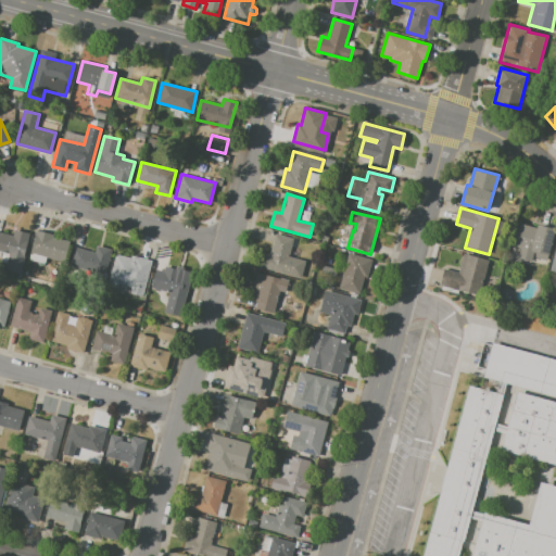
[(520,223),(536,227),(536,225),(555,229),(546,265),(534,262),(533,265),(510,260),(520,223)]
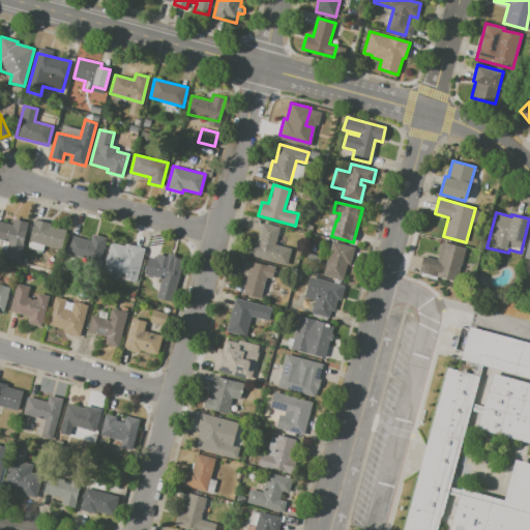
[(0,221),(12,224),(13,218),(28,222),(23,243),(24,243),(20,261),(5,257),(8,242),(0,239),(0,221)]
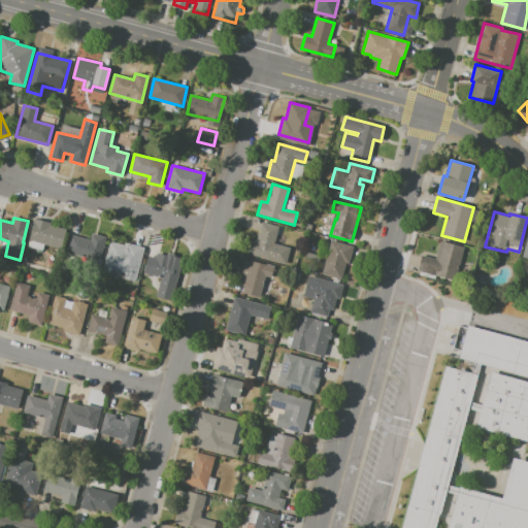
[(34,218),(51,223),(51,226),(65,229),(61,249),(29,240),(34,218)]
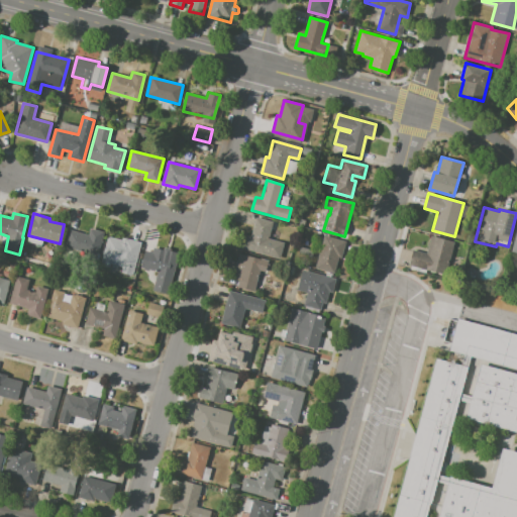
[(243,234),(250,236),(255,217),(273,221),(268,238),(284,242),(280,259),(239,248),(243,234)]
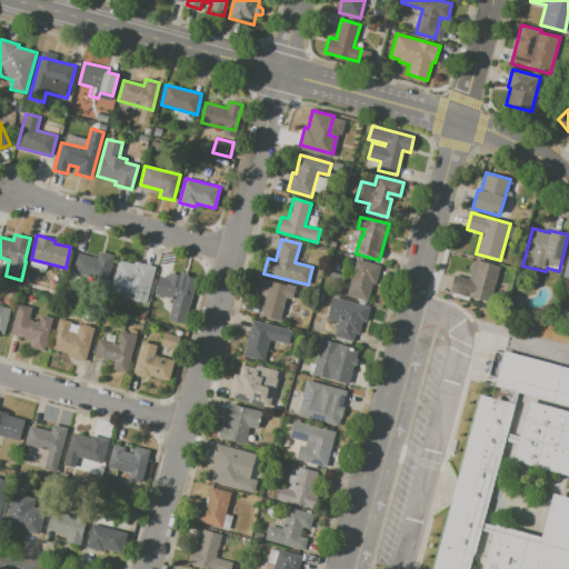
[(77,252),(98,258),(99,251),(113,255),(107,281),(71,272),(77,252)]
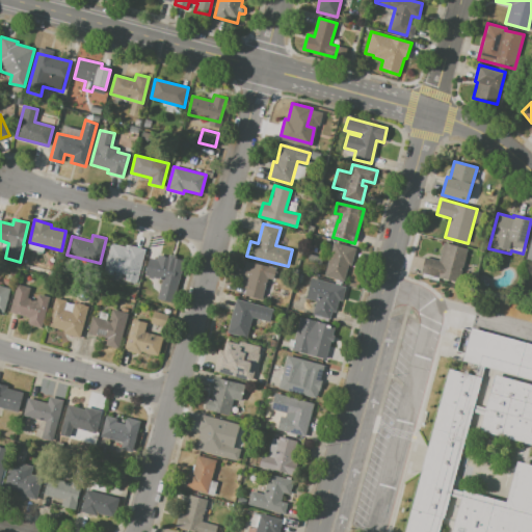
[(334,242),(355,248),(351,265),(348,264),(344,282),(324,276),(334,242)]
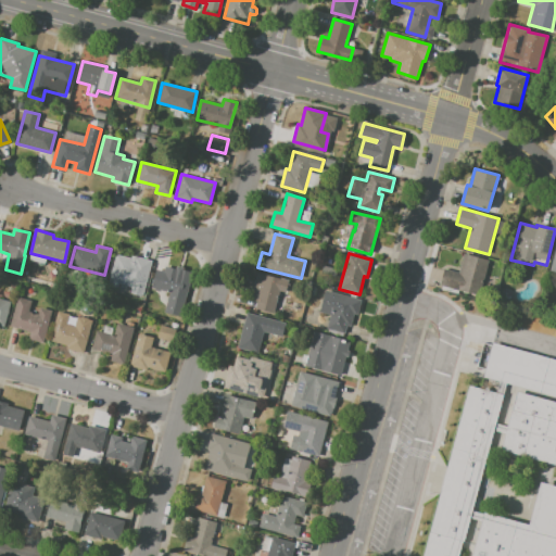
[(463,253),(489,260),(479,295),(439,286),(444,268),(458,272),(463,253)]
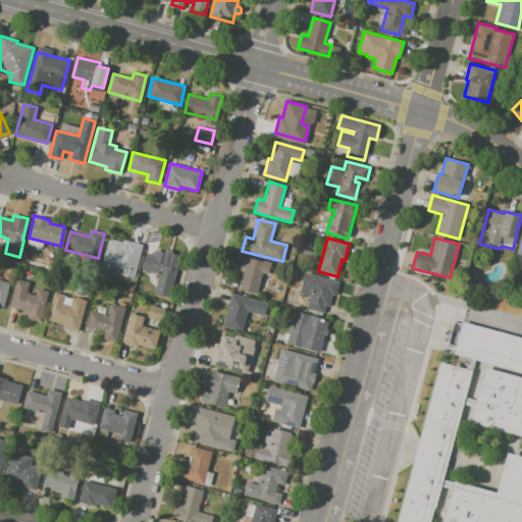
[(109,239),(123,243),(123,240),(142,245),(133,278),(122,275),(123,269),(110,265),(110,268),(101,266),(109,239)]
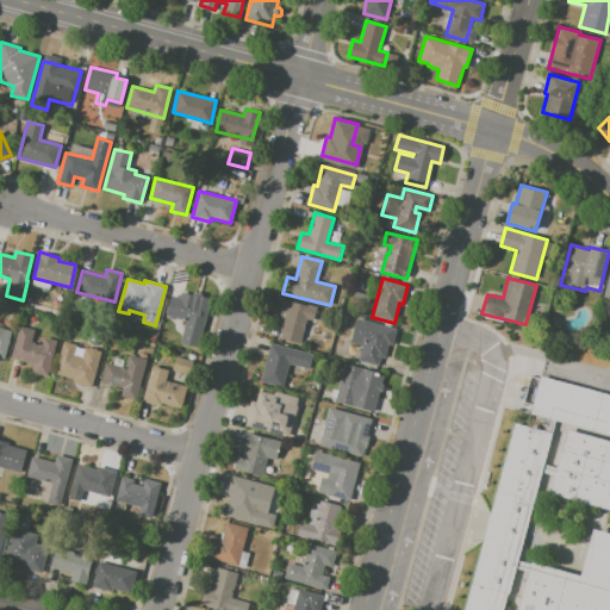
[(172,296),(179,297),(180,292),(193,296),(194,292),(201,293),(201,296),(213,299),(199,347),(180,341),(185,321),(166,316),(172,296)]
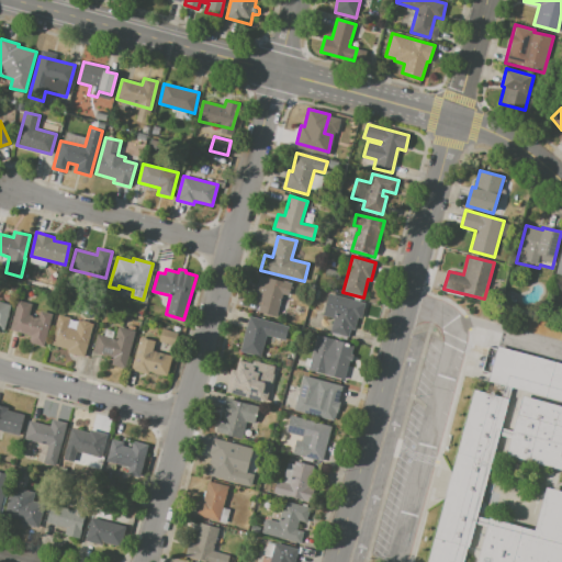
[(260,276),(291,283),(288,294),(282,293),(276,316),(258,312),(260,304),(253,303),(260,276)]
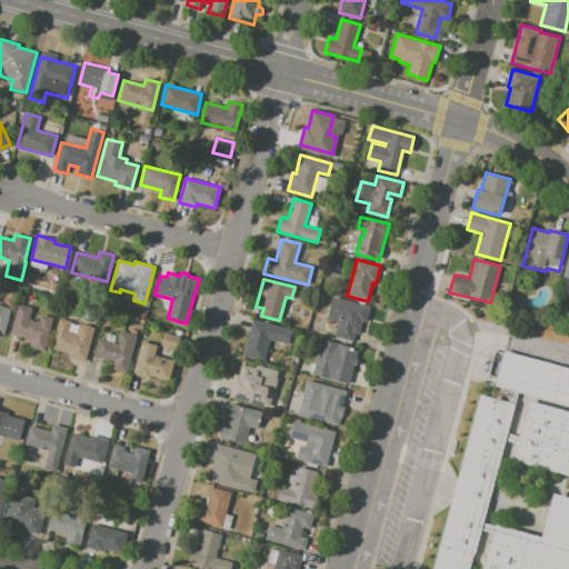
[(333,297),(370,307),(366,322),(362,321),(359,333),(355,332),(352,340),(333,336),(338,322),(327,319),(333,297)]
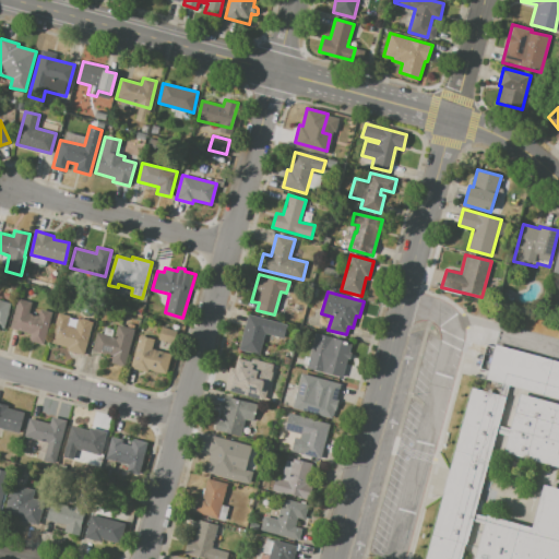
[(18,299),(32,302),(30,313),(38,316),(40,309),(52,312),(44,345),(30,341),(32,334),(10,328),(18,299)]
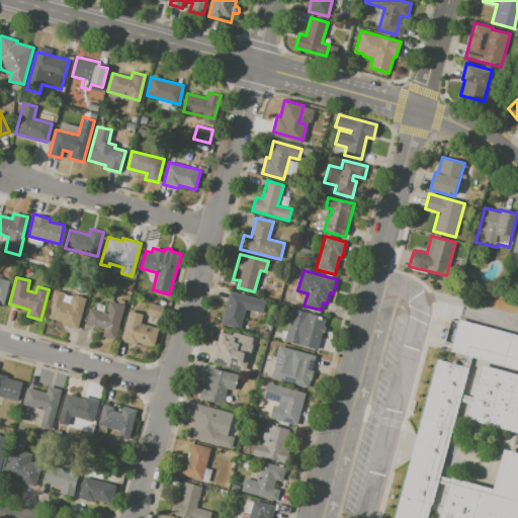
[(0,278),(10,281),(4,306),(0,304),(0,278)]
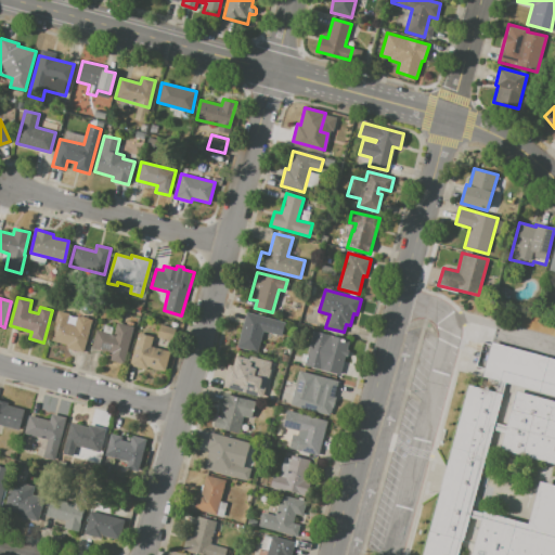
[(247,312),(267,318),(257,351),(237,346),(247,312)]
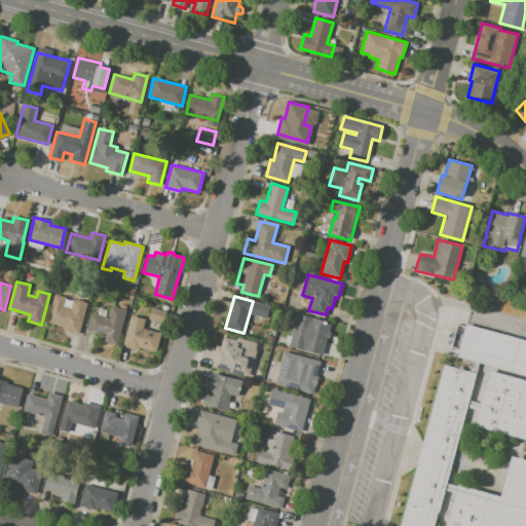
[(52,303),(85,312),(79,334),(64,330),(65,327),(47,323),(52,303)]
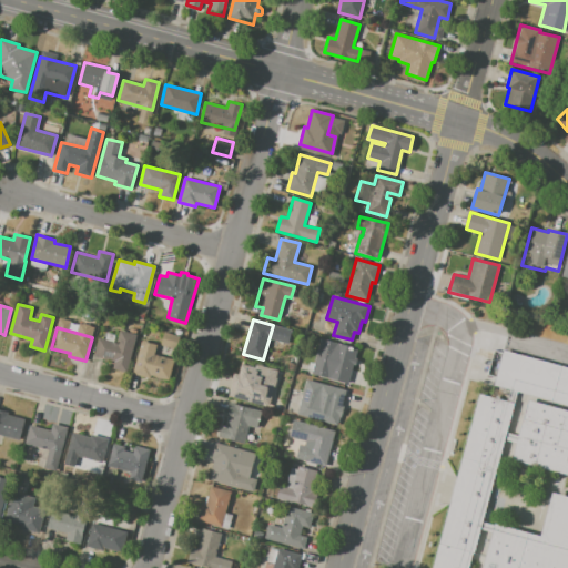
[(98,337),(117,342),(119,330),(135,334),(127,372),(112,368),(114,361),(93,356),(98,337)]
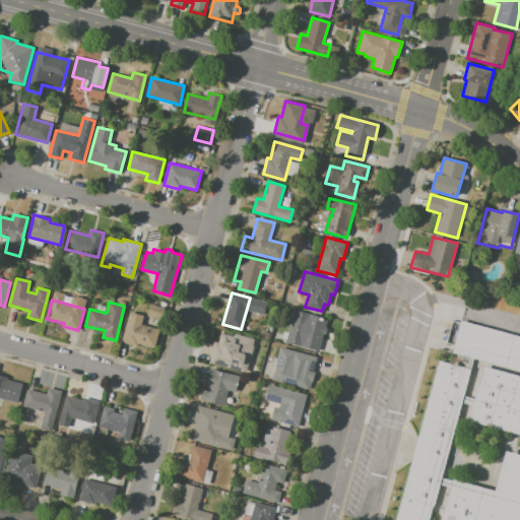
[(147,315),(149,305),(165,308),(161,319),(147,315)]
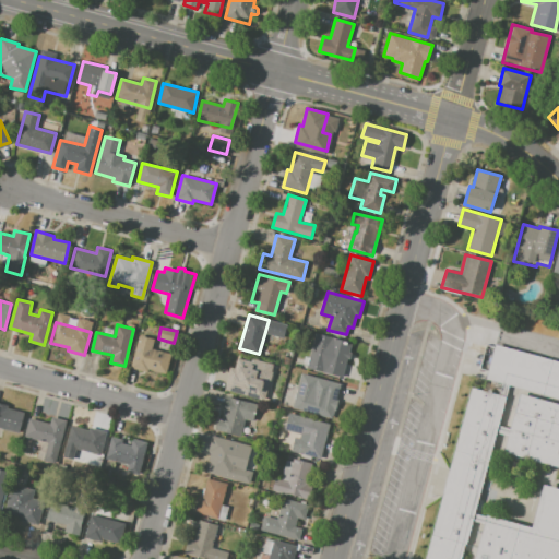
[(316,333),(352,342),(348,352),(351,353),(349,359),(347,358),(342,377),(306,367),(316,333)]
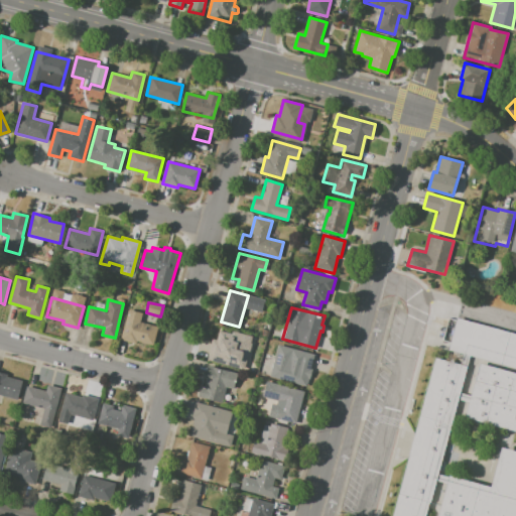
[(128,309),(142,312),(139,321),(157,327),(152,345),(136,341),(136,343),(120,339),(128,309)]
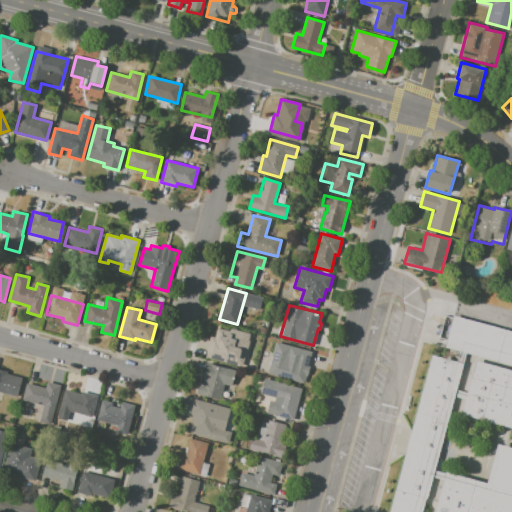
[(452,315),(511,331),(511,365),(443,346),(452,315)]
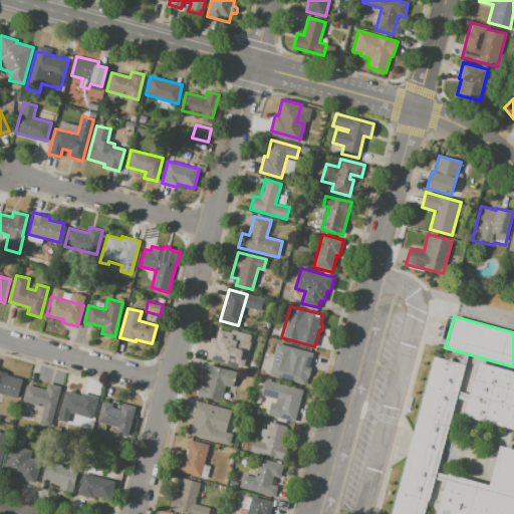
[(218,326),(242,332),(232,365),(215,361),(221,341),(214,339),(218,326)]
